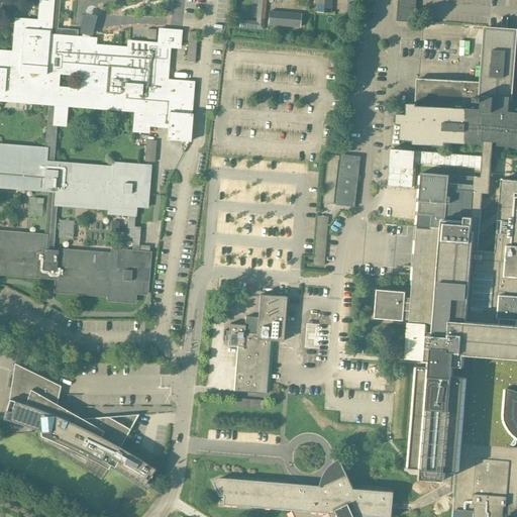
[(40,0),(38,21),(16,19),(13,53),(0,52),(0,100),(49,104),(45,149),(0,145),(0,273),(55,278),(54,291),(107,295),(107,300),(134,302),(135,294),(146,294),(149,253),(148,253),(149,246),(139,245),(140,228),(134,227),(135,208),(146,209),(149,168),(111,165),(111,169),(52,165),(55,125),(63,126),(64,112),(63,111),(63,104),(134,110),(133,130),(147,131),(147,124),(167,126),(166,139),(189,141),(191,114),(189,114),(192,83),(165,81),(168,46),(179,47),(180,32),(159,30),(158,44),(127,42),(126,49),(94,46),(95,39),(75,38),(76,31),(56,29),(58,0),(40,0)]
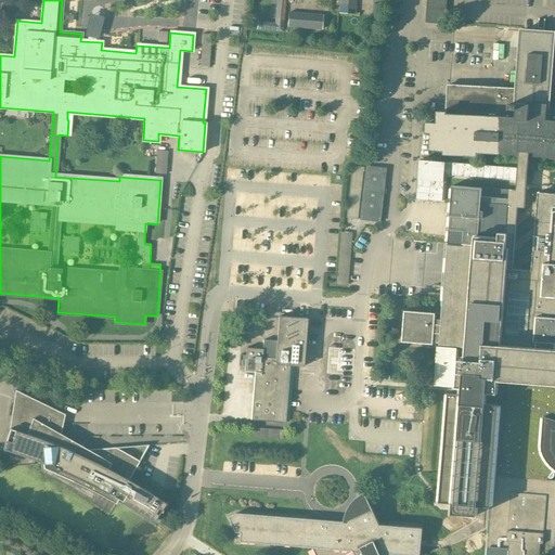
[(285,0),(276,0),(275,16),(284,17),(285,0)]
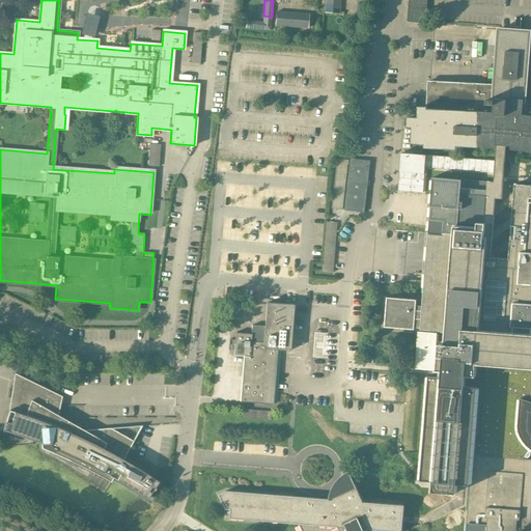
[(326,0),(325,12),(338,14),(339,0),(326,0)]
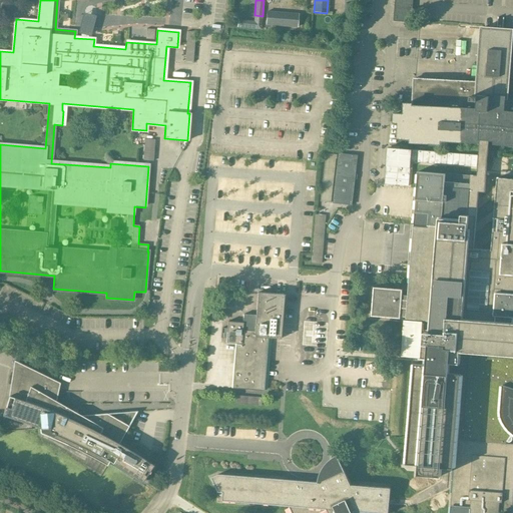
[(395,0),(394,22),(412,23),(413,0),(395,0)]
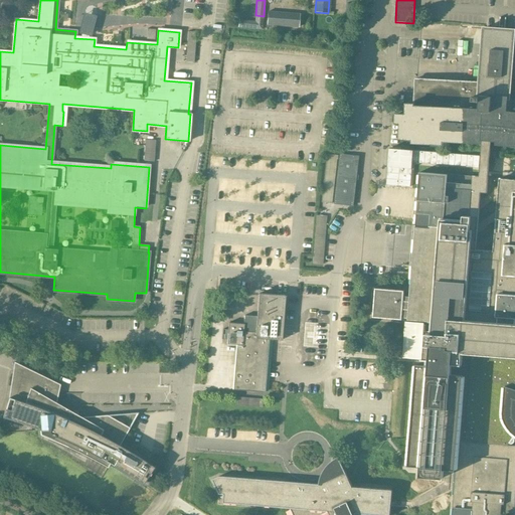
[(301,27),(301,11),(268,11),(268,26),(301,27)]
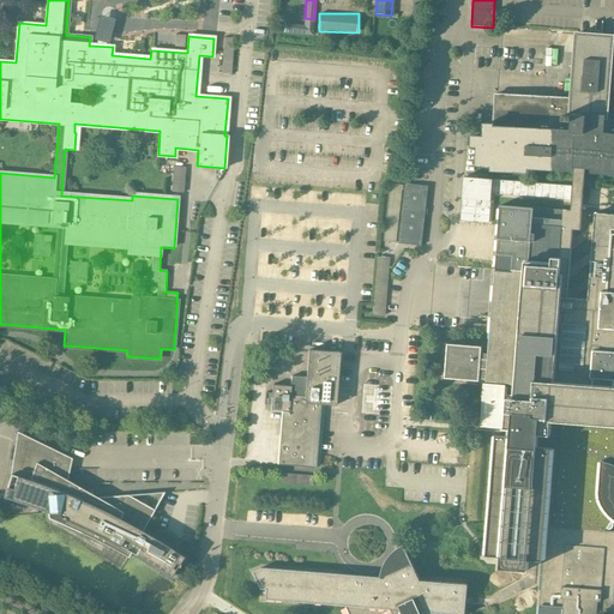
[(572,199),(572,200),(571,210),(564,210),(534,208),(500,205),(495,269),(489,353),(483,353),(481,353),(482,349),(482,347),(464,345),(447,344),(445,379),(480,381),(480,378),(486,379),(485,395),(483,405),(481,405),(481,415),(480,426),(491,427),(501,428),(501,426),(503,426),(503,427),(511,428),(510,435),(494,434),(486,555),(501,557),(500,567),(528,569),(529,558),(543,559),(540,607),(539,613),(596,613),(597,612),(606,613),(613,613),(613,611),(613,530),(606,529),(607,527),(608,529),(611,529),(613,529),(613,527),(613,522),(612,521),(613,518),(613,212),(612,214),(595,212),(591,256),(588,300),(566,298),(570,264),(572,230),(581,230),(581,221),(582,211),(583,211),(585,185),(587,166),(595,167),(595,170),(613,172),(613,133),(607,133),(613,53),(613,38),(613,35),(603,35),(605,20),(603,20),(603,24),(597,24),(597,20),(596,28),(596,35),(581,34),(578,32),(576,66),(573,98),(499,94),(497,125),(486,124),(485,136),(474,136),(473,145),(480,145),(479,163),(495,164),(494,168),(528,170),(528,166),(575,169),(573,186),(464,178),(461,220),(462,220),(491,222),(491,209),(492,194),(530,197),(569,200),(569,199),(572,199)]
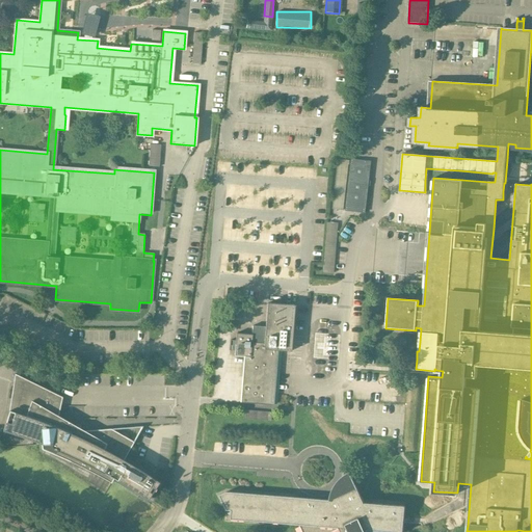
[(152,41),(162,42),(163,29),(153,29),(152,41)]
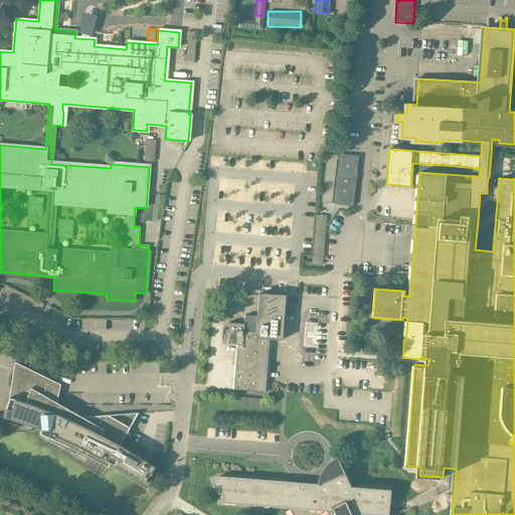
[(195,61),(196,31),(188,30),(187,60),(195,61)]
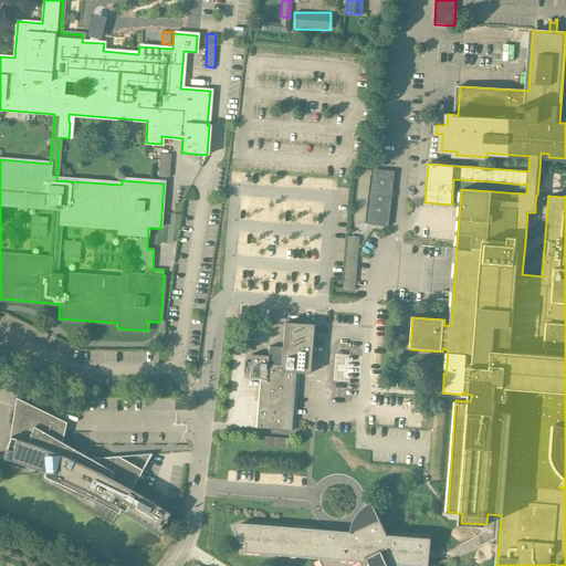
[(170,177),(171,153),(160,153),(159,176),(170,177)]
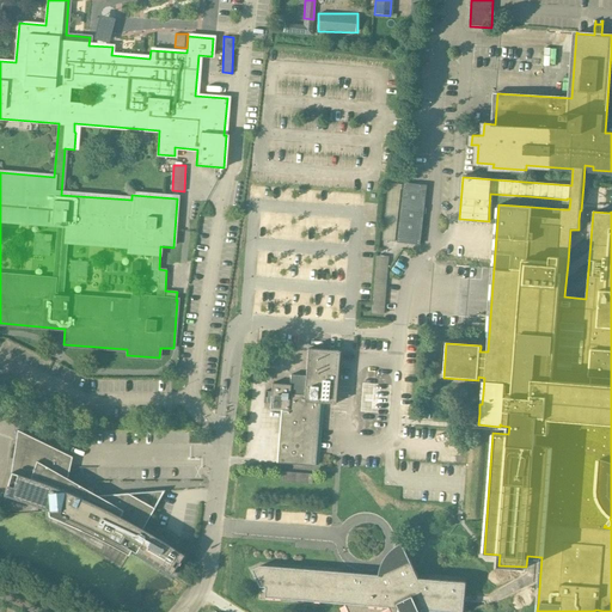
[(424,185),(403,183),(397,243),(418,245),(424,185)]
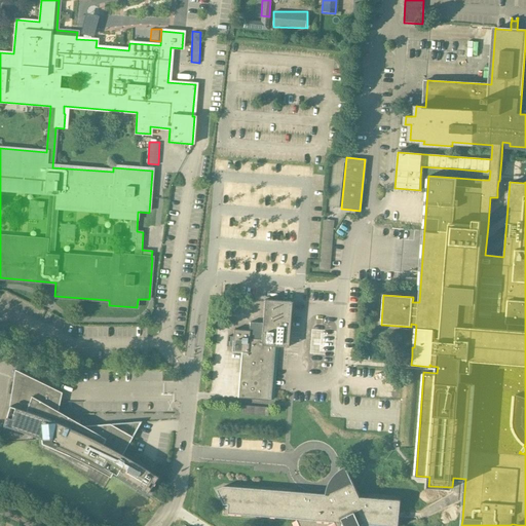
[(324,219),(322,263),(332,264),(334,219),(324,219)]
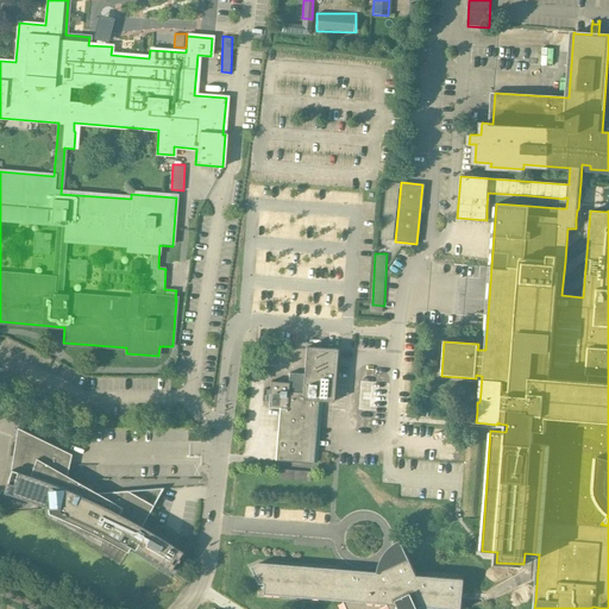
[(306,346),(303,384),(270,382),(268,407),(280,407),(276,460),(313,463),(318,401),(333,402),(338,349),(306,346)]
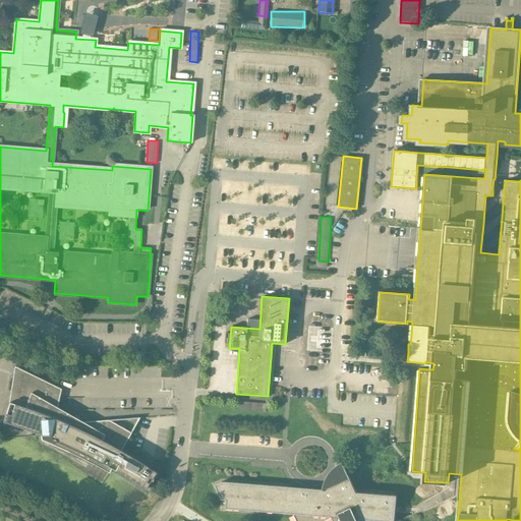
[(134,482),(143,489),(156,472),(150,468),(145,465),(135,459),(128,455),(120,450),(139,417),(77,422),(76,416),(78,416),(78,415),(77,415),(76,415),(74,415),(73,415),(71,416),(56,407),(61,389),(14,365),(8,402),(2,421),(12,424),(21,427),(37,426),(37,432),(40,431),(41,436),(41,440),(47,443),(55,446),(62,449),(70,453),(75,455),(83,459),(91,463),(99,467),(108,472),(111,468),(119,473),(126,478),(134,482)]
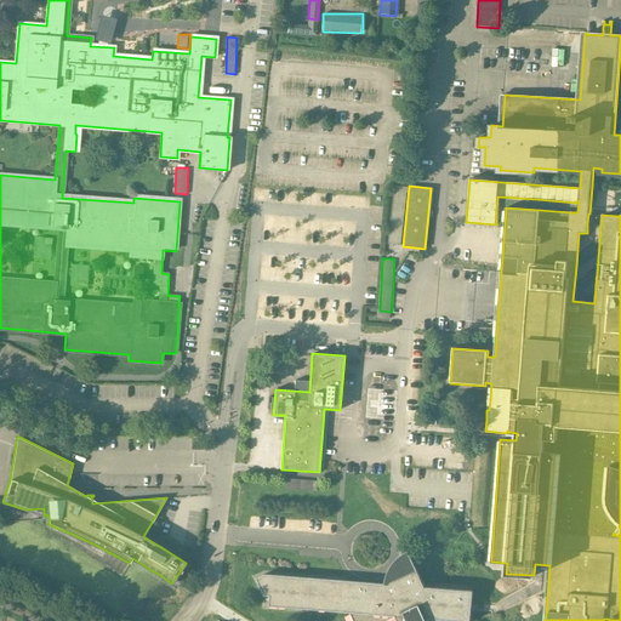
[(312,489),(312,479),(288,478),(288,489),(312,489)]
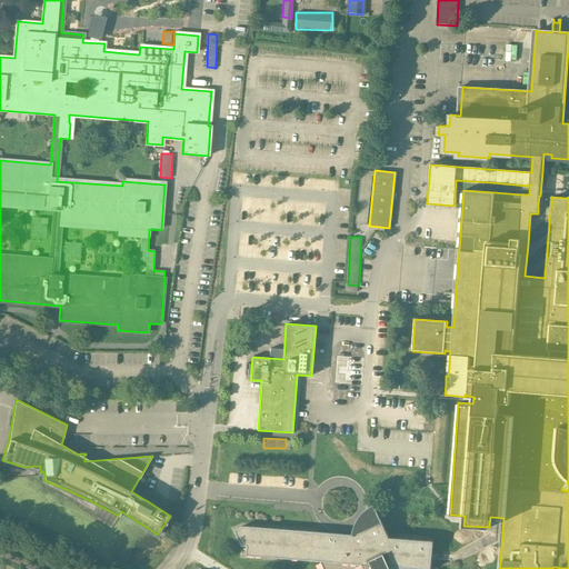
[(411,568),(430,568),(432,541),(389,538),(373,506),(372,506),(380,521),(352,535),(242,526),(235,529),(242,546),(247,546),(246,556),(319,561),(322,568),(355,568),(369,562),(372,568),(392,568),(411,568)]
